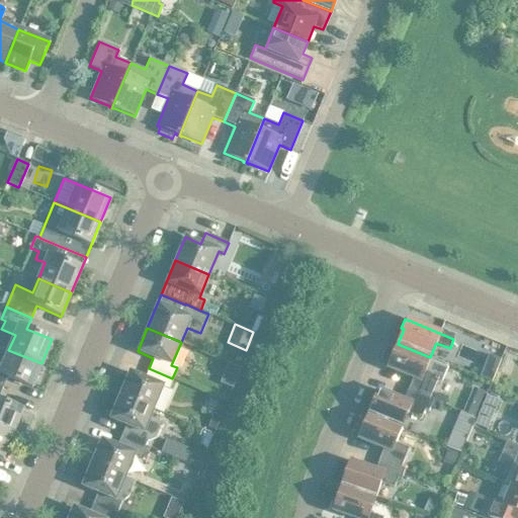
[(412,378),(408,390),(429,399),(438,376),(442,378),(448,365),(430,357),(398,344),(391,359),(389,357),(384,366),(387,367),(387,368),(412,378)]
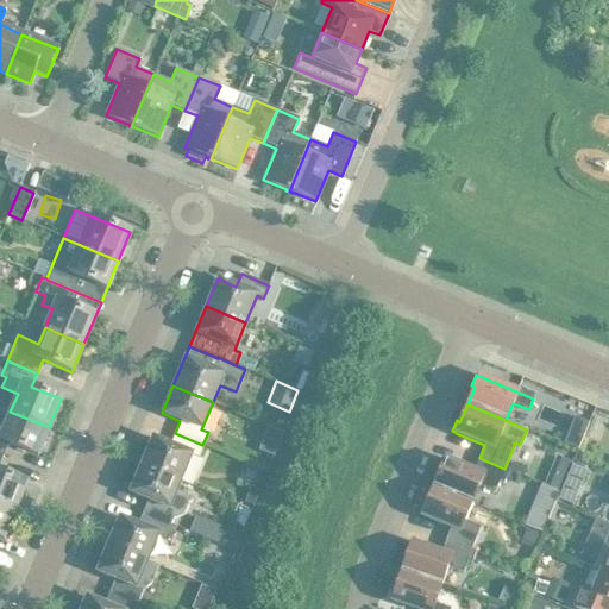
[(559,407),(550,432),(565,438),(575,413),(559,407)]
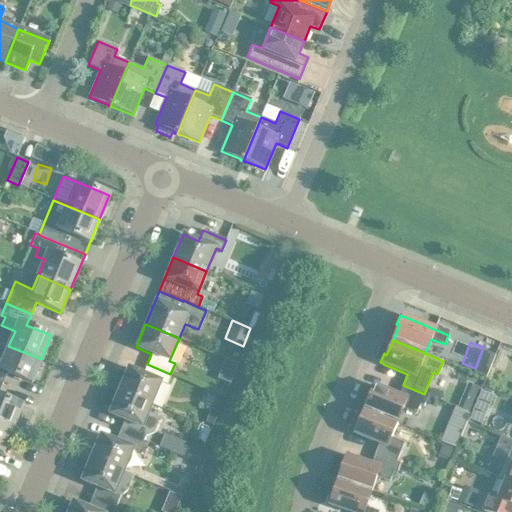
[(41,359),(8,346),(3,359),(0,357),(0,383),(2,384),(7,373),(31,383),(41,359)]
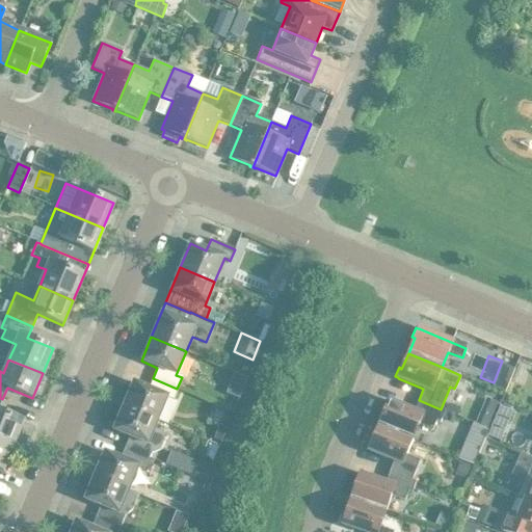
[(501,364),(491,388),(504,392),(514,369),(501,364)]
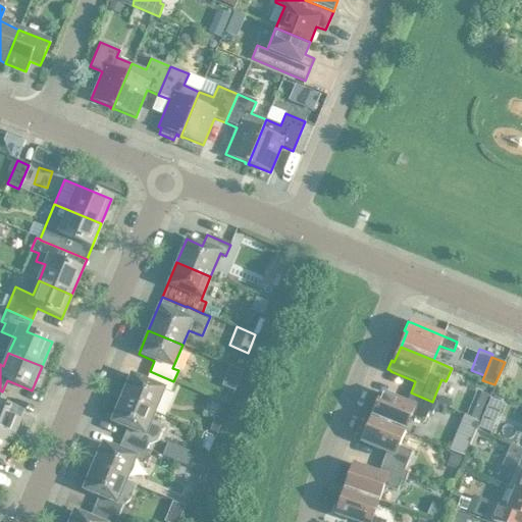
[(169,392),(173,381),(150,371),(146,382),(129,375),(120,399),(154,413),(163,389),(169,392)]
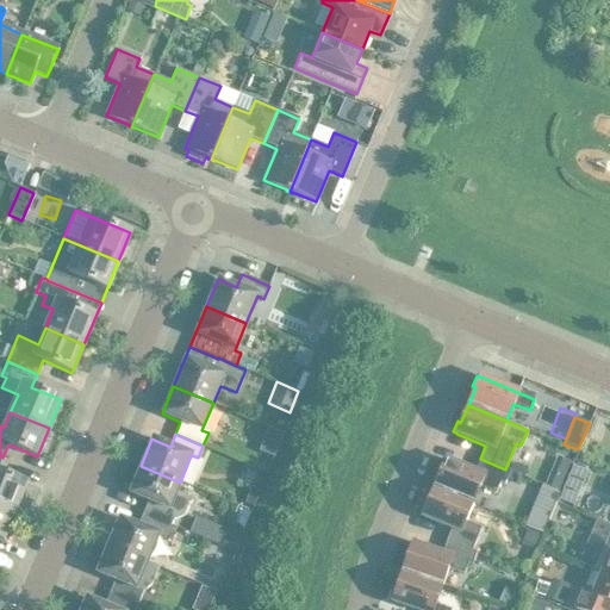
[(0,464),(2,458),(0,456),(0,505),(14,511),(26,483),(0,472),(0,464)]
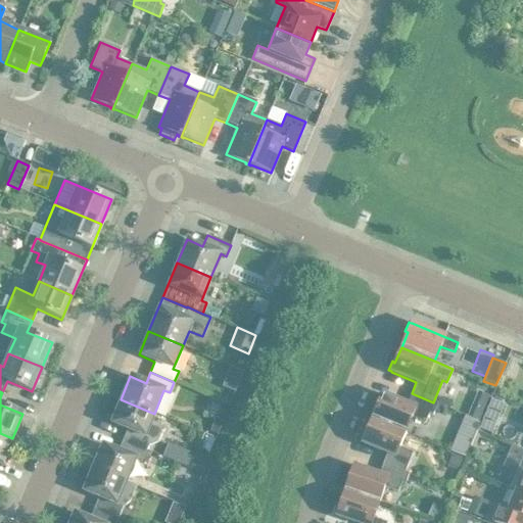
[(378,403),(372,419),(405,432),(411,418),(425,423),(428,414),(432,416),(434,412),(437,403),(433,402),(412,393),(407,405),(381,394),(379,393),(375,402),(378,403)]
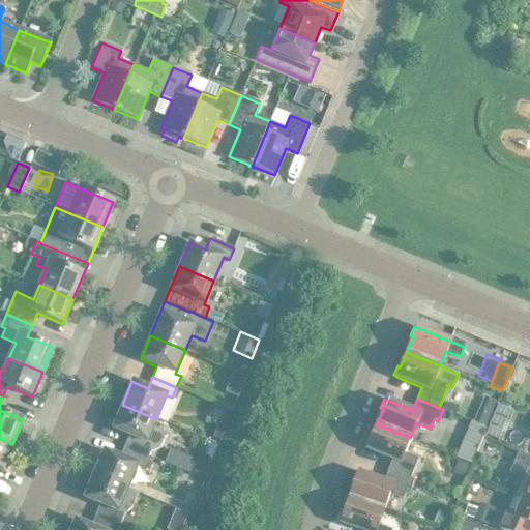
[(148,457),(149,452),(150,452),(159,448),(164,439),(159,430),(153,427),(156,419),(122,405),(112,429),(128,436),(123,446),(148,457)]
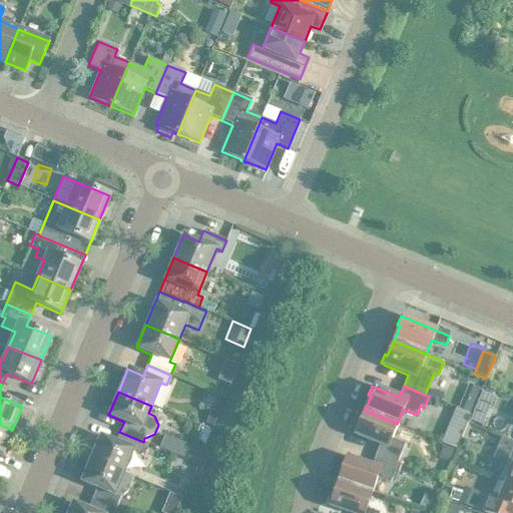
[(429,396),(426,404),(433,407),(436,399),(429,396)]
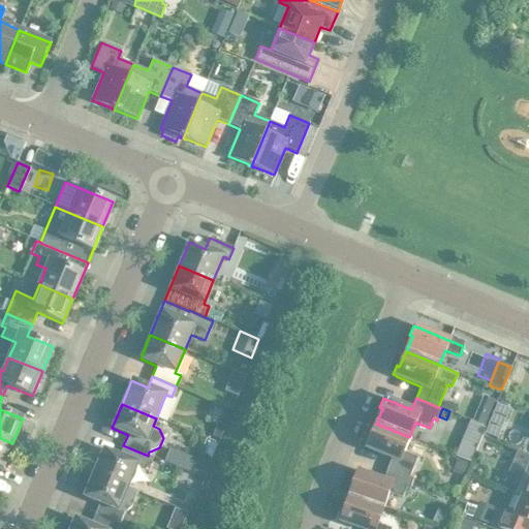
[(476,410),(472,421),(486,426),(490,416),(476,410)]
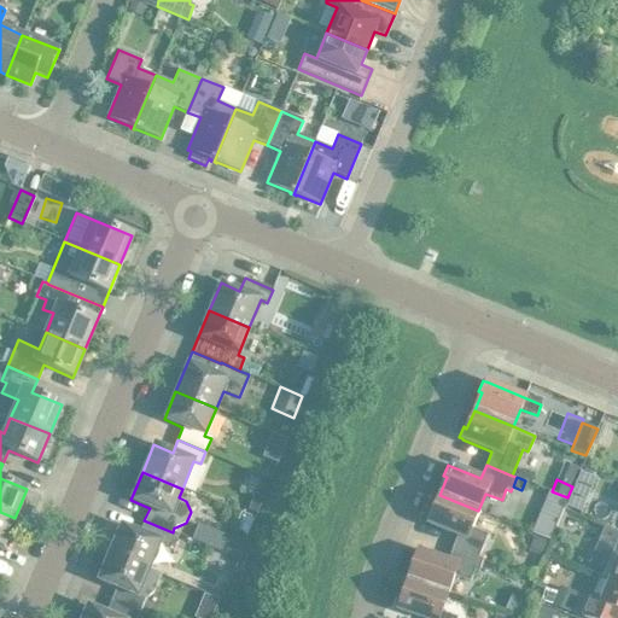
[(548,493),(542,506),(560,513),(566,500),(548,493)]
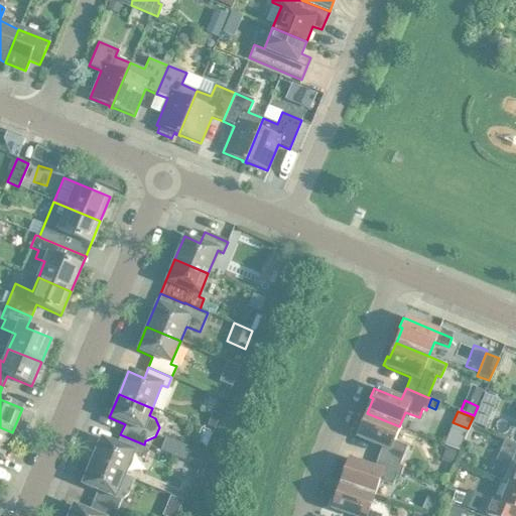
[(399,426),(367,413),(360,428),(358,427),(354,435),(357,436),(357,437),(381,447),(377,458),(399,466),(407,446),(393,441),(399,426)]
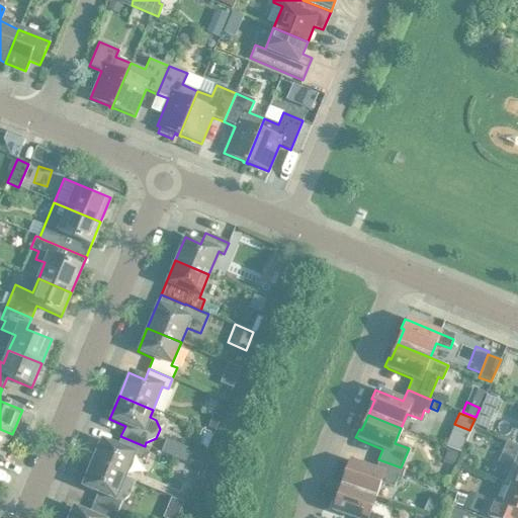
[(478,415),(473,424),(478,426),(487,429),(491,420),(478,415)]
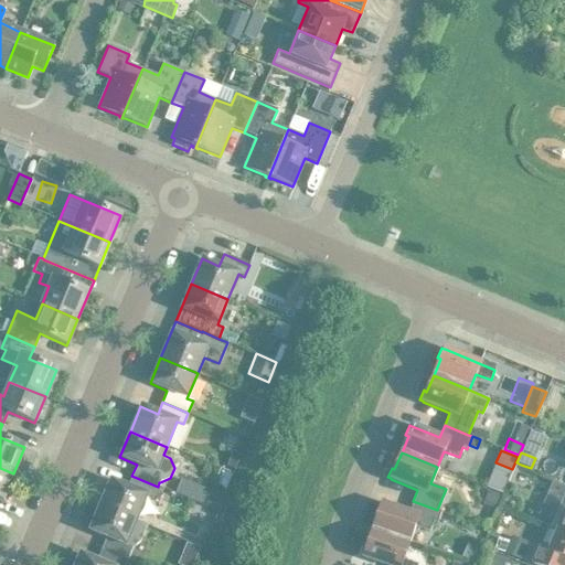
[(0,499),(2,500),(13,473),(0,468),(0,499)]
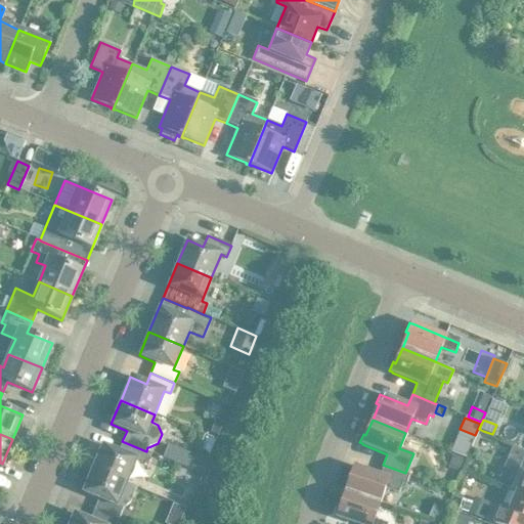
[(92,469),(126,483),(136,460),(141,462),(146,451),(122,441),(118,451),(102,445),(92,469)]
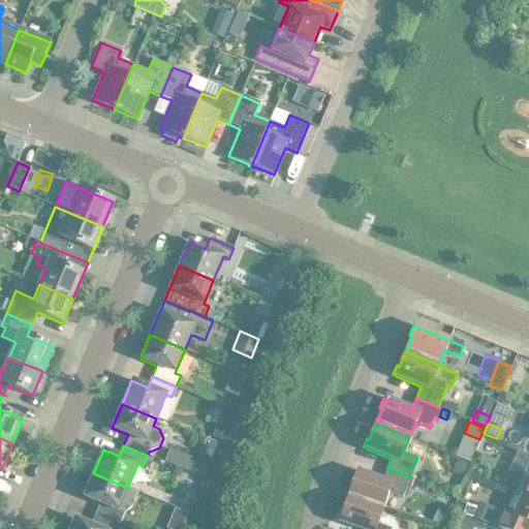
[(457,458),(450,472),(462,476),(468,463),(457,458)]
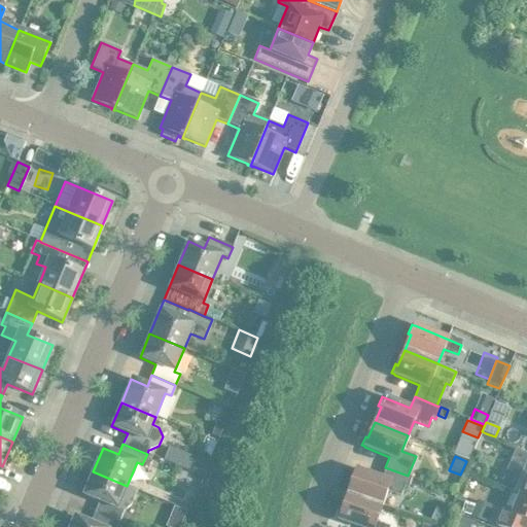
[(408,476),(385,467),(381,479),(355,469),(352,468),(349,478),(352,479),(347,494),(381,506),(386,491),(400,496),(403,487),(408,488),(412,478),(408,476)]
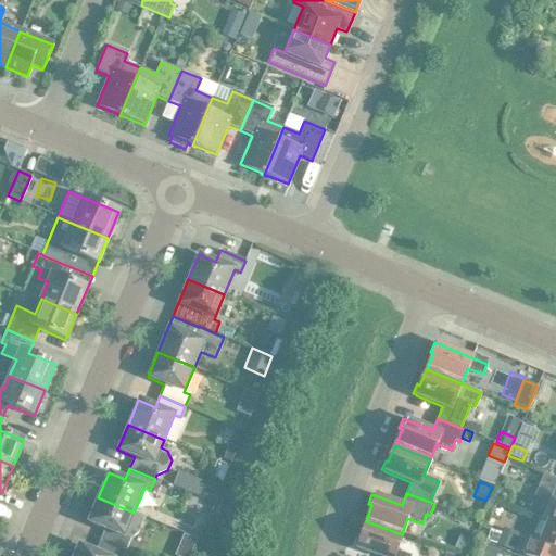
[(134,513),(98,497),(87,522),(104,530),(100,541),(125,551),(129,540),(137,532),(143,517),(134,513)]
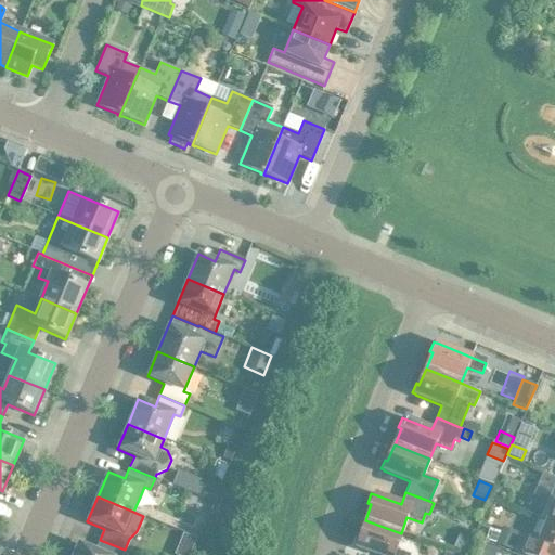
[(401,533),(365,520),(359,538),(357,537),(353,546),(356,547),(376,554),(410,554),(411,554),(396,550),(401,533)]
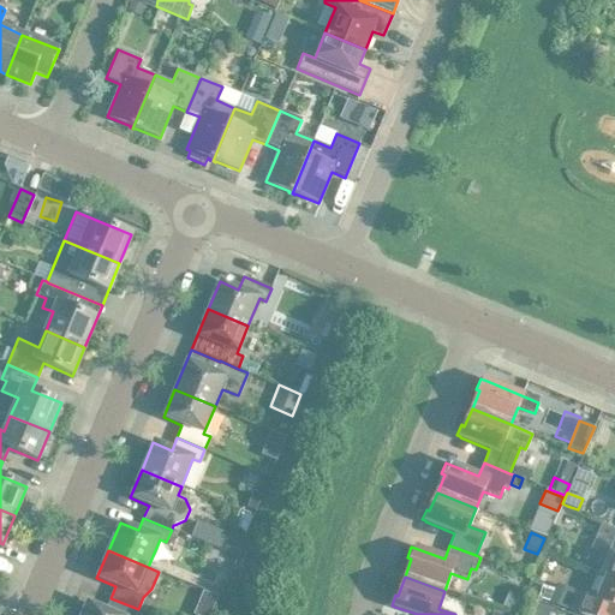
[(614,614),(614,580),(605,577),(596,599),(584,595),(577,611),(585,614),(614,614)]
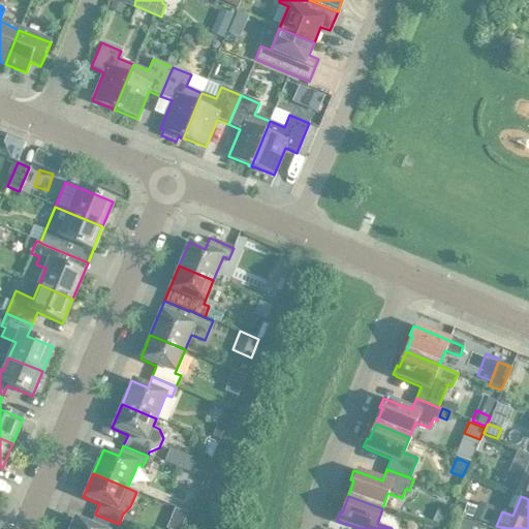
[(466,503),(462,514),(471,518),(475,507),(466,503)]
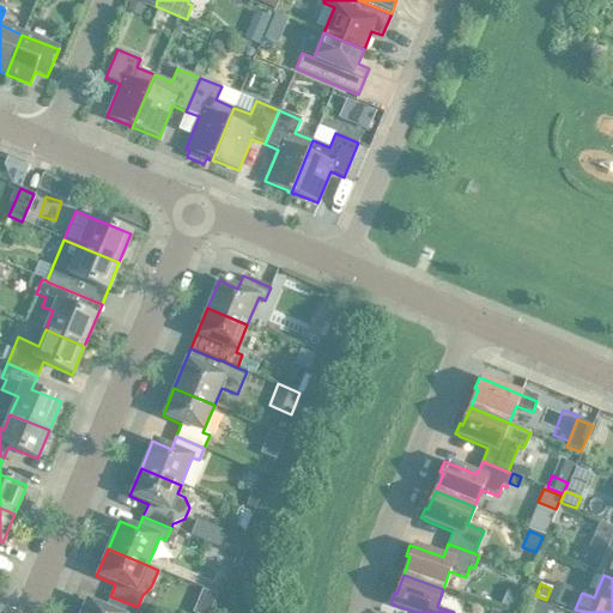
[(546,600),(564,607),(569,593),(552,586),(551,588),(546,600)]
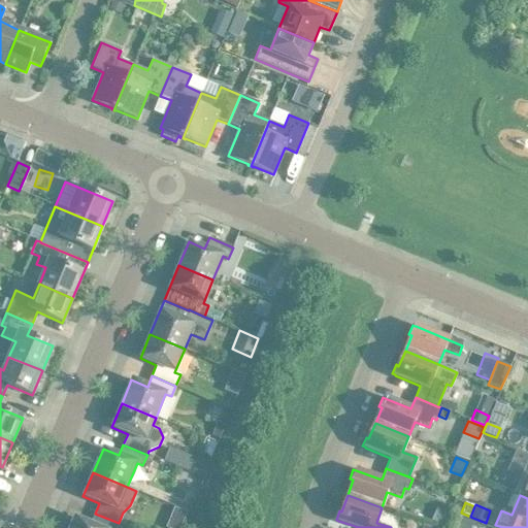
[(117,527),(119,523),(95,514),(91,524),(74,518),(69,527),(117,527)]
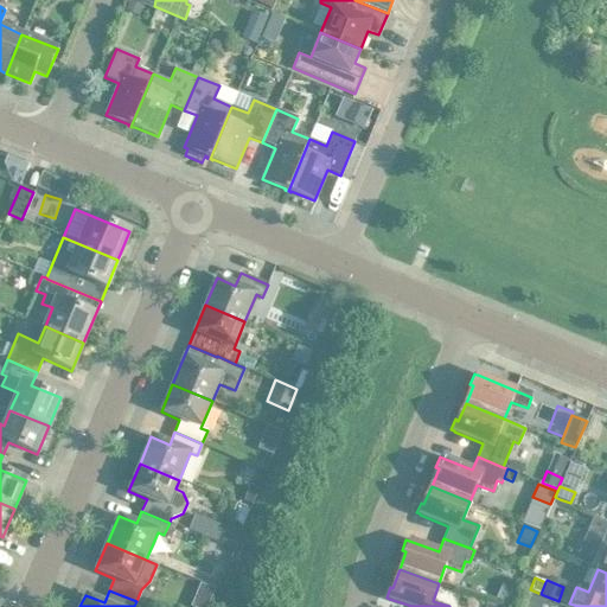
[(529,595),(523,606),(541,606),(543,601),(529,595)]
